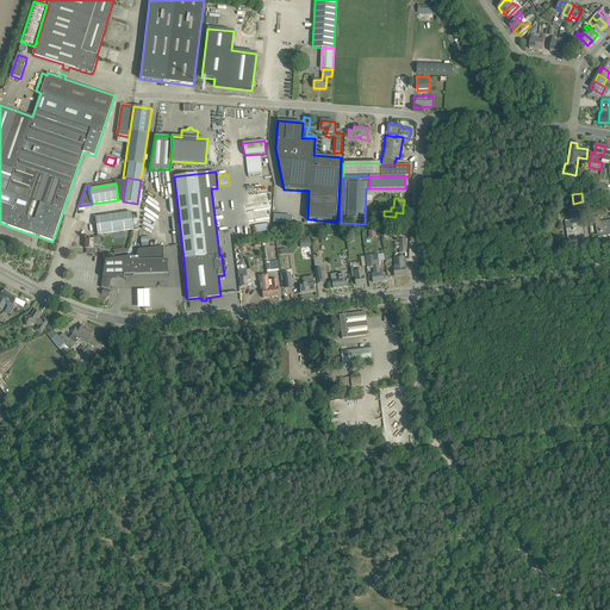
[(134,230),(131,212),(95,217),(98,235),(134,230)]
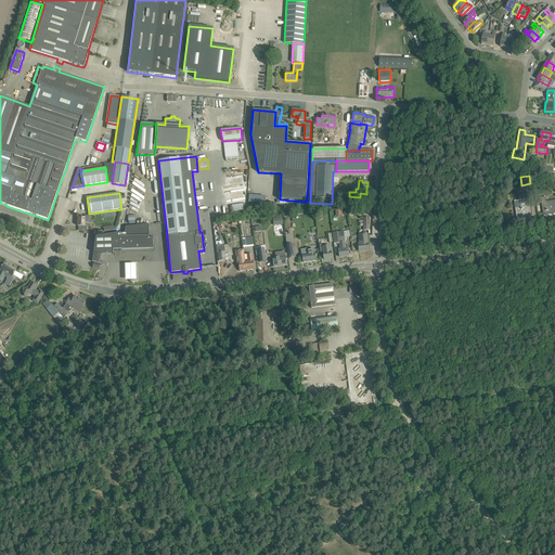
[(526,217),(530,216),(528,199),(521,201),(521,199),(515,201),(518,220),(525,219),(524,216),(526,216),(526,217)]
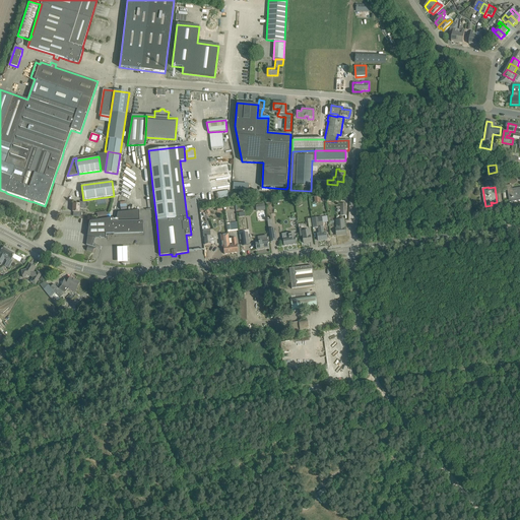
[(510,202),(519,200),(519,187),(513,189),(512,187),(507,188),(510,202)]
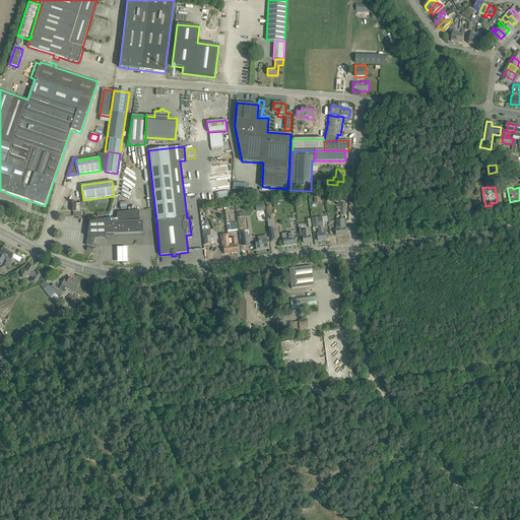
[(73,204),(73,212),(79,212),(79,208),(84,208),(84,205),(86,205),(86,201),(84,201),(84,202),(82,202),(79,202),(79,204),(73,204)]
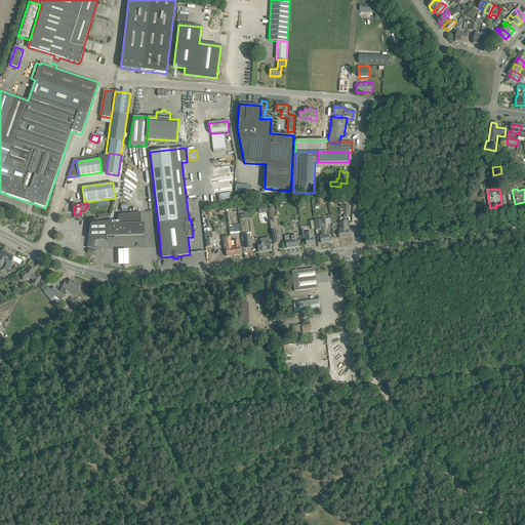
[(145,236),(145,224),(144,224),(144,223),(140,224),(139,212),(119,214),(118,220),(90,224),(87,247),(92,249),(95,240),(107,240),(108,237),(115,237),(145,236)]
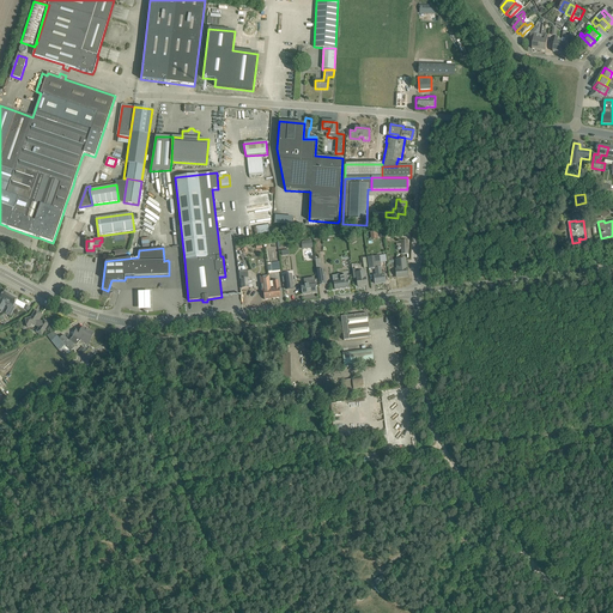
[(381,268),(380,256),(366,258),(369,269),(375,268),(376,275),(374,277),(375,284),(384,283),(384,274),(382,275),(381,268)]
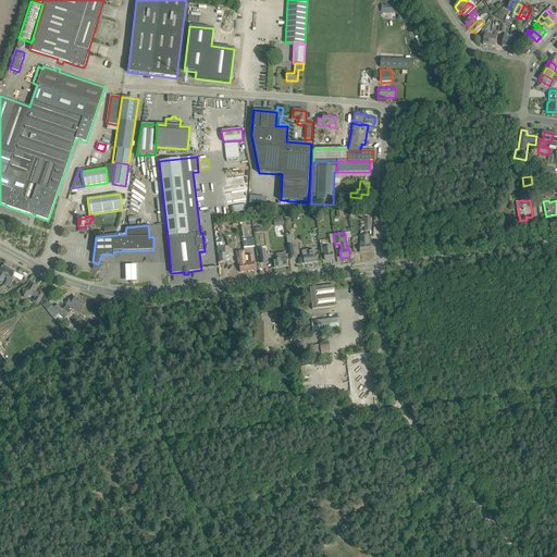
[(361,245),(359,245),(360,252),(370,251),(370,244),(369,244),(368,235),(360,236),(361,245)]
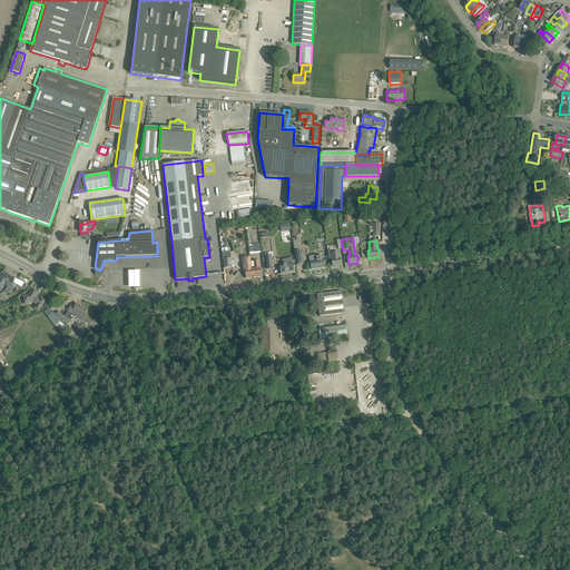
[(261,253),(259,244),(248,245),(249,254),(261,253)]
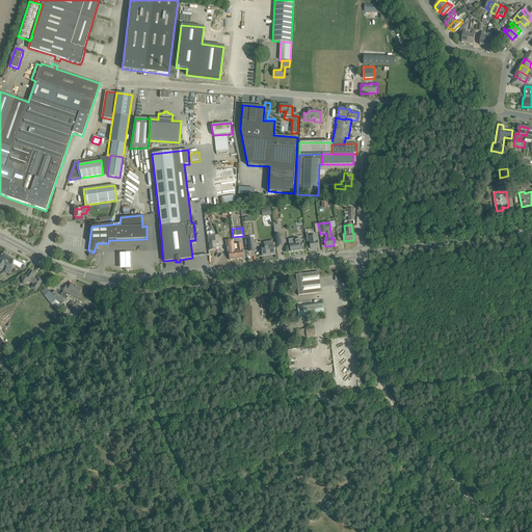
[(307,243),(310,243),(310,248),(318,247),(316,236),(315,236),(314,235),(311,236),(311,237),(307,237),(307,243)]
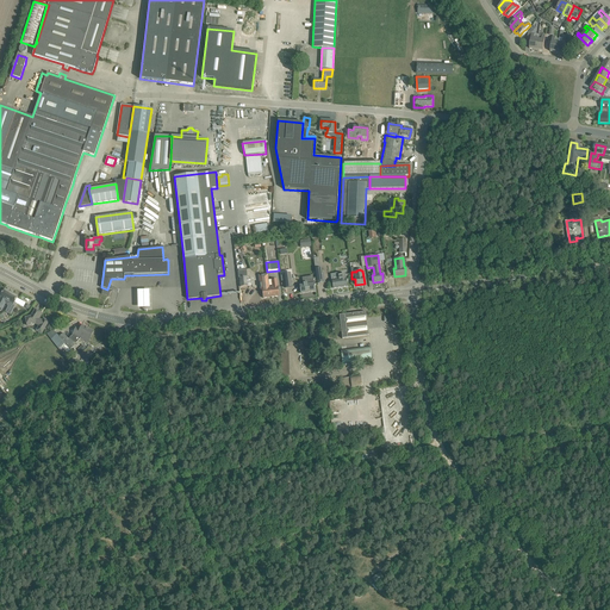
[(347,286),(346,279),(346,274),(338,275),(338,280),(331,280),(332,288),(347,286)]
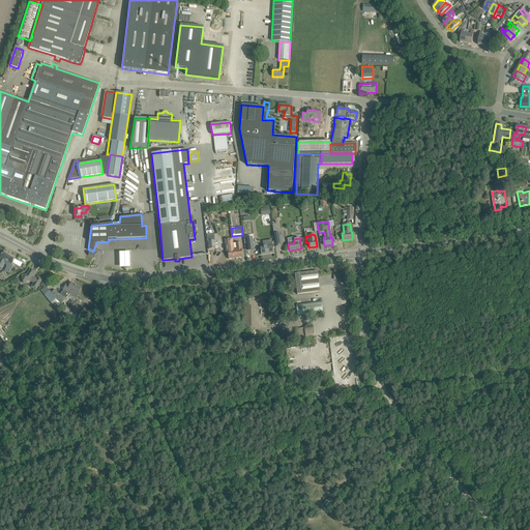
[(232,239),(226,239),(226,240),(227,243),(227,244),(227,246),(228,251),(228,252),(229,259),(235,258),(234,249),(234,251),(232,239)]
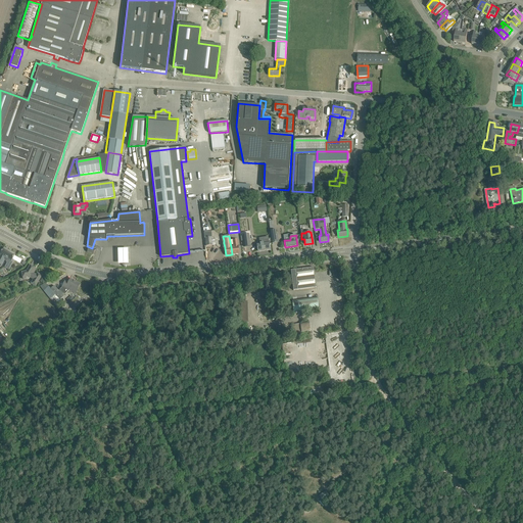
[(259,243),(256,244),(257,246),(257,251),(270,249),(269,244),(269,242),(272,242),(271,238),(269,238),(269,237),(258,238),(259,243)]
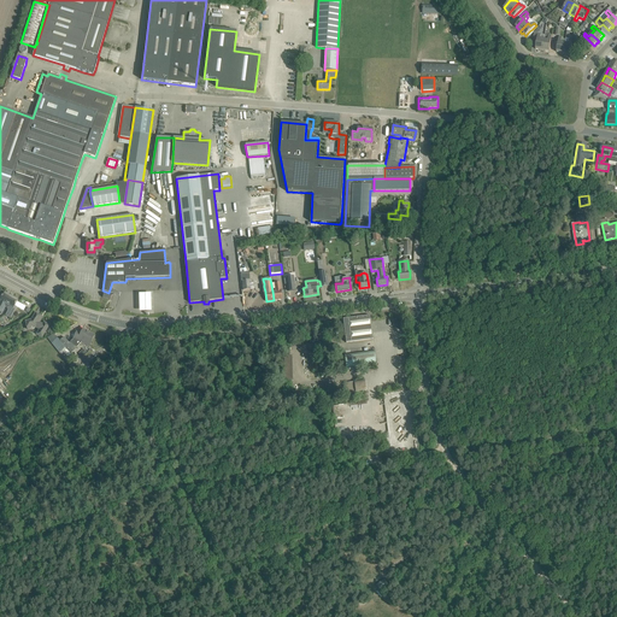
[(280,282),(271,283),(272,289),(275,289),(276,291),(272,291),(274,300),(282,299),(281,291),(280,282)]
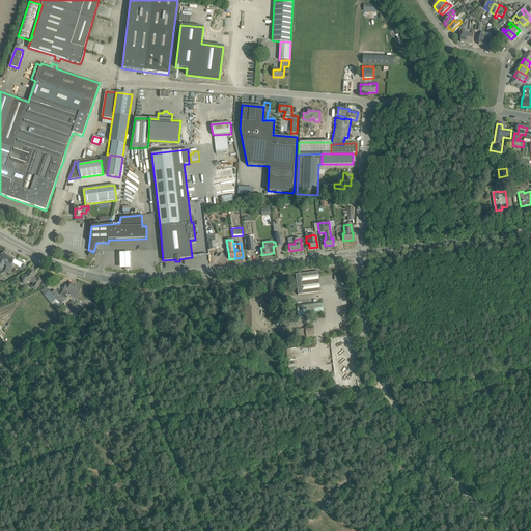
[(0,269),(1,270),(9,255),(3,252),(0,257),(0,269)]
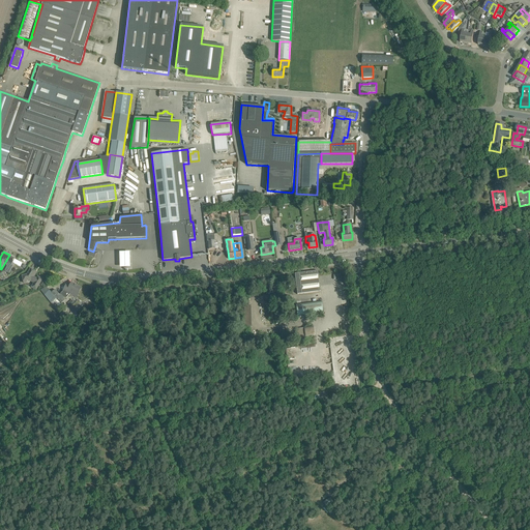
[(130,252),(120,253),(120,268),(131,268),(130,252)]
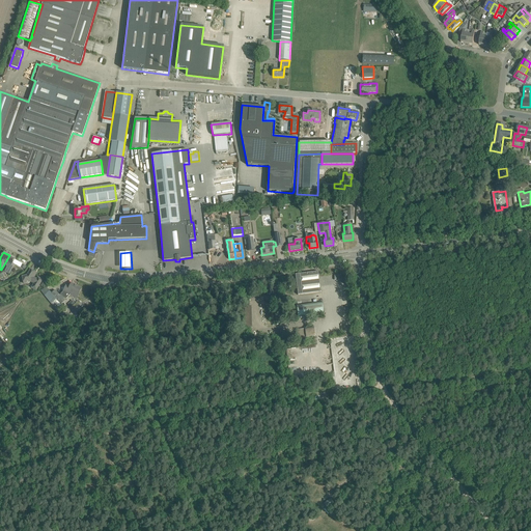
[(9,255),(4,263),(6,266),(6,267),(7,267),(4,271),(9,274),(14,266),(11,264),(16,258),(9,255)]
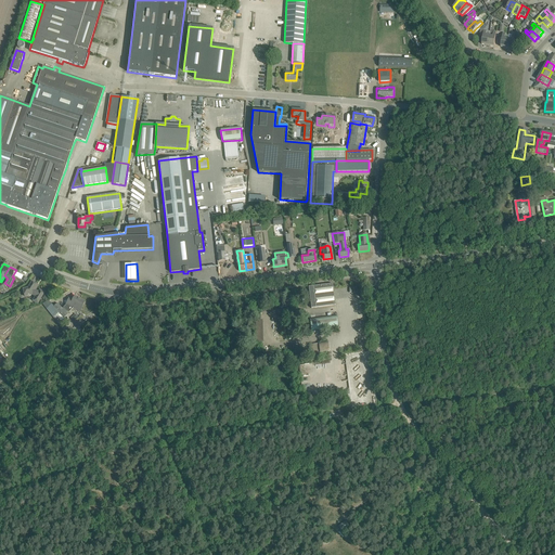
[(23,289),(25,295),(25,296),(33,295),(36,297),(33,300),(38,304),(44,293),(40,289),(38,292),(36,291),(38,286),(36,285),(37,285),(33,282),(28,288),(23,289)]
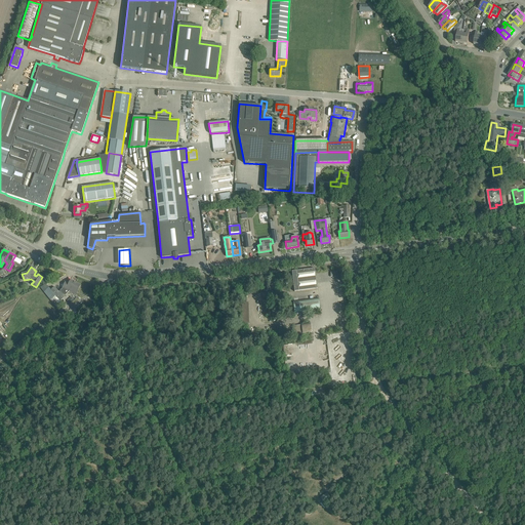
[(317,289),(315,269),(292,272),(294,291),(317,289)]
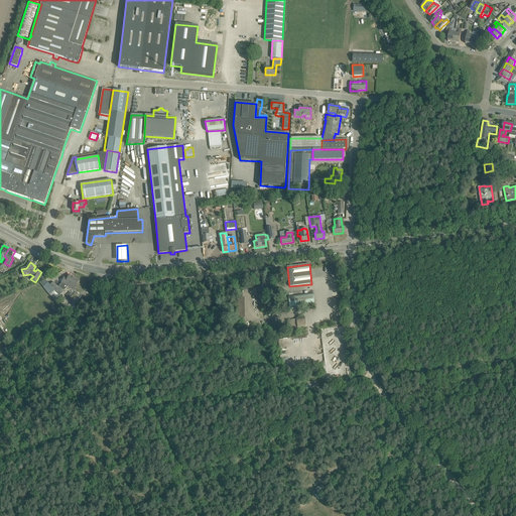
[(68,279),(65,277),(61,283),(59,286),(62,289),(65,290),(68,286),(70,283),(72,284),(75,278),(70,275),(68,279)]
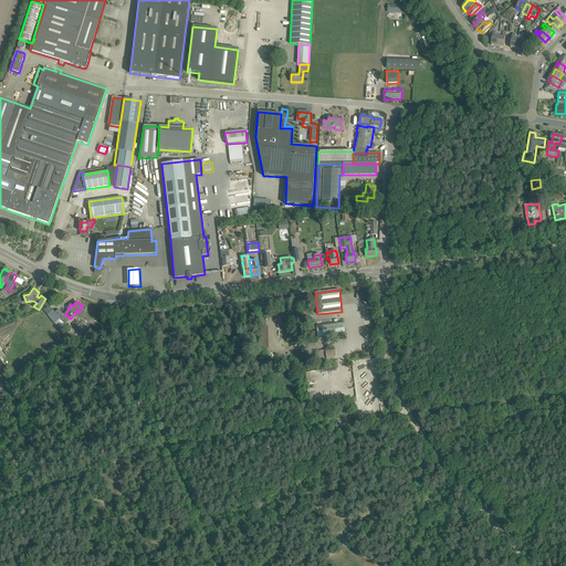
[(86,307),(82,305),(79,312),(76,311),(74,314),(82,317),(86,307)]
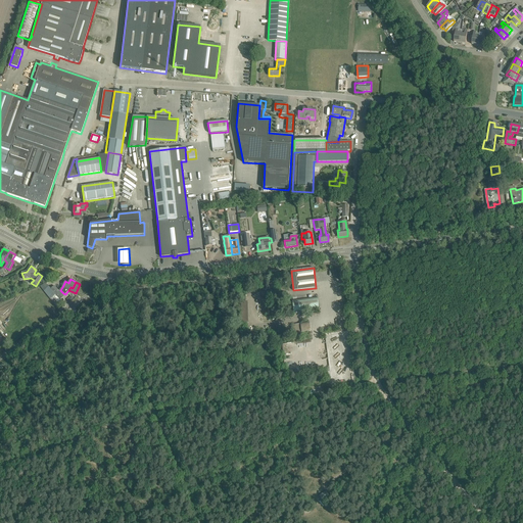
[(63,296),(60,292),(54,286),(51,289),(50,290),(55,295),(56,296),(53,299),(56,301),(58,302),(59,302),(61,301),(60,300),(63,296)]
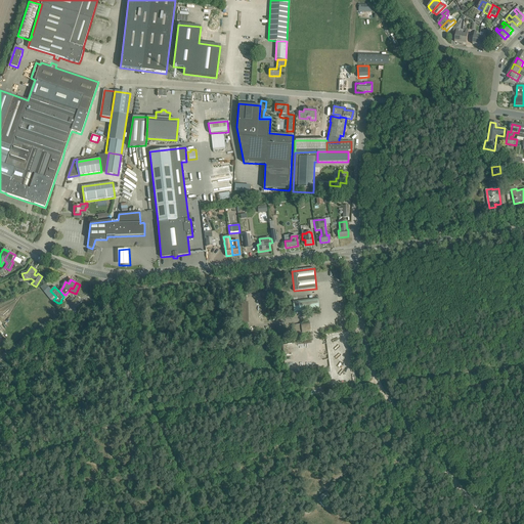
[(48,288),(44,292),(50,300),(52,298),(55,296),(50,291),(51,290),(48,288)]
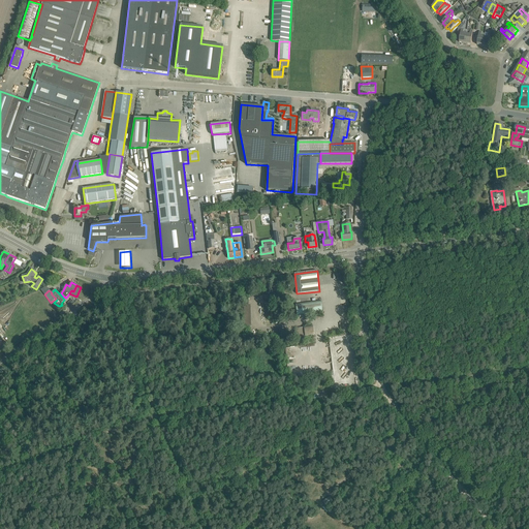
[(297,315),(313,313),(322,311),(321,301),(296,304),(297,315)]
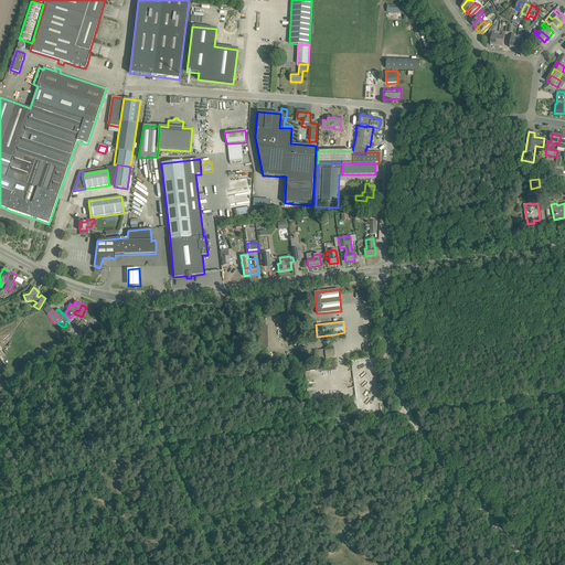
[(316,359),(332,359),(332,353),(334,353),(334,350),(316,350),(316,359)]
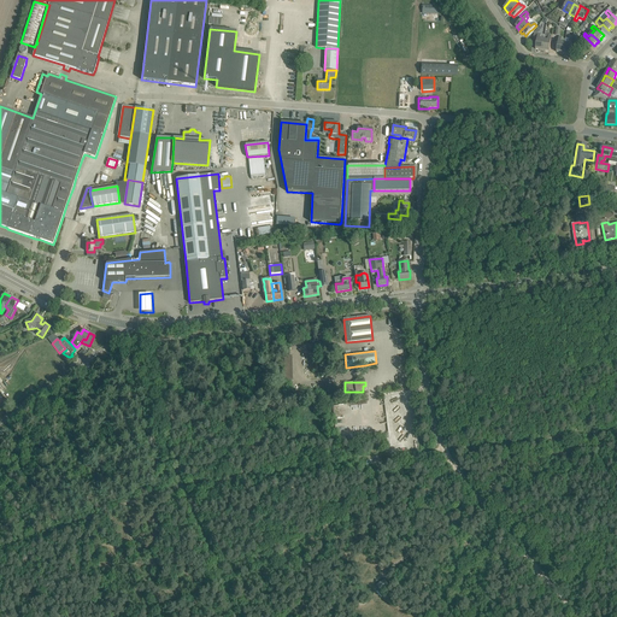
[(377,586),(380,591),(388,585),(385,580),(378,583),(378,585),(377,586)]
